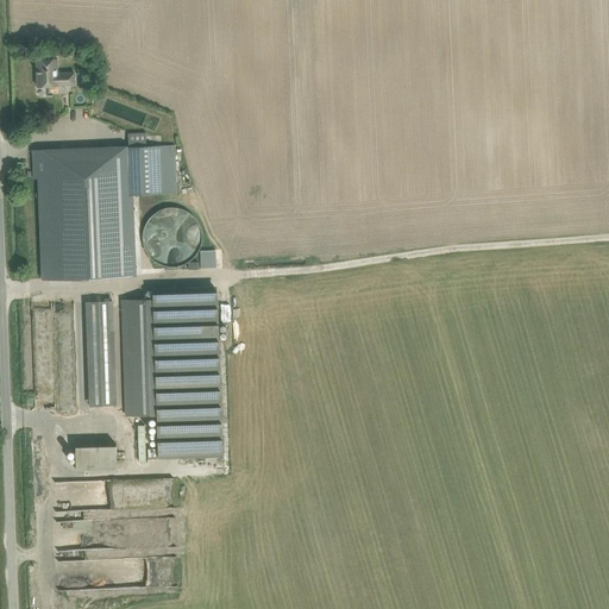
[(57,73),(57,68),(57,58),(37,60),(38,86),(58,86),(58,85),(75,85),(74,73),(57,73)]
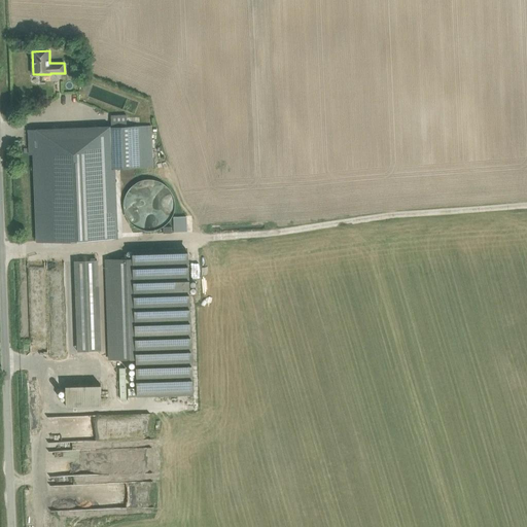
[(126,114),(111,114),(111,128),(113,168),(153,167),(151,127),(127,127),(126,114)]
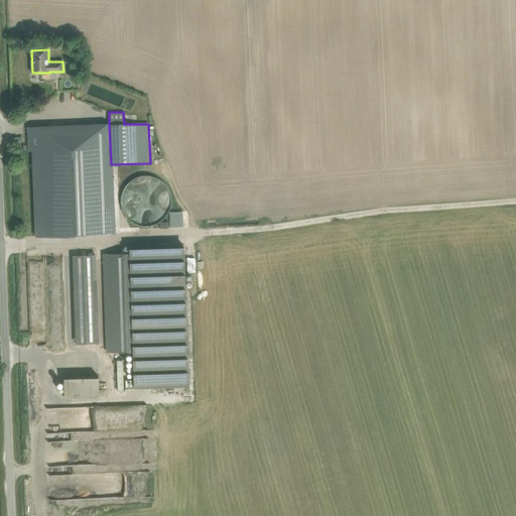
[(35,169),(38,236),(48,235),(82,234),(86,234),(103,233),(100,143),(82,143),(78,143),(78,126),(56,126),(44,127),(39,127),(38,127),(28,127),(28,143),(29,151),(31,151),(34,151),(35,163),(32,163),(29,163),(29,169),(32,169),(35,169)]
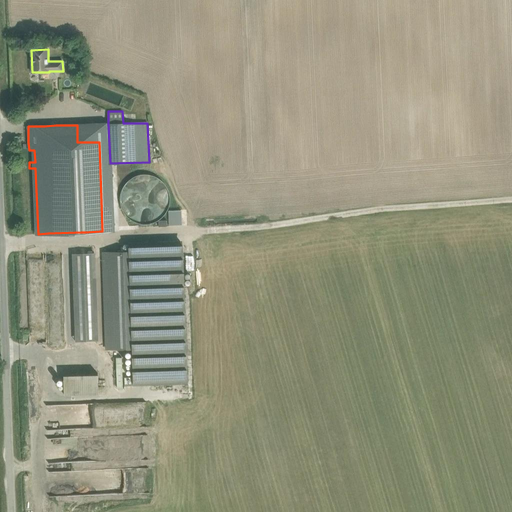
[(170,201),(170,199),(170,197),(169,194),(169,192),(168,190),(167,188),(166,186),(165,185),(164,183),(162,181),(161,180),(159,178),(157,177),(155,176),(153,175),(151,175),(149,174),(147,174),(145,174),(143,174),(141,174),(138,175),(136,175),(134,176),(132,177),(131,178),(129,180),(127,181),(126,183),(125,184),(123,186),(122,188),(122,190),(121,192),(120,194),(120,197),(120,199),(120,201),(120,203),(121,205),(122,207),(122,209),(123,211),(125,213),(126,215),(127,216),(129,218),(131,219),(132,220),(134,221),(136,222),(138,223),(141,223),(143,223),(145,224),(147,223),(149,223),(151,223),(153,222),(155,221),(157,220),(159,219),(161,218),(162,216),(164,215),(165,213),(166,211),(167,209),(168,207),(169,205),(169,203),(170,201)]
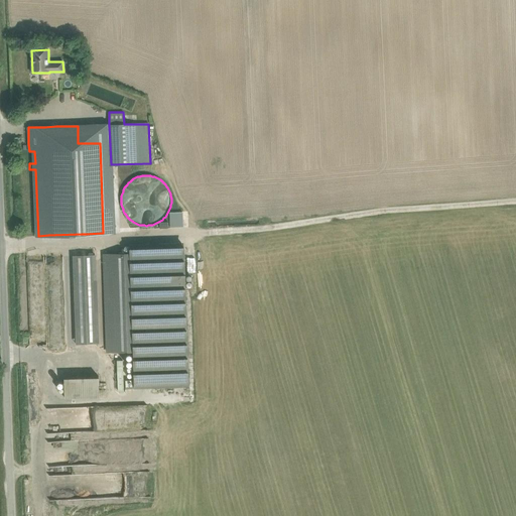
[(182,227),(182,225),(182,212),(179,212),(170,212),(170,228),(182,227)]
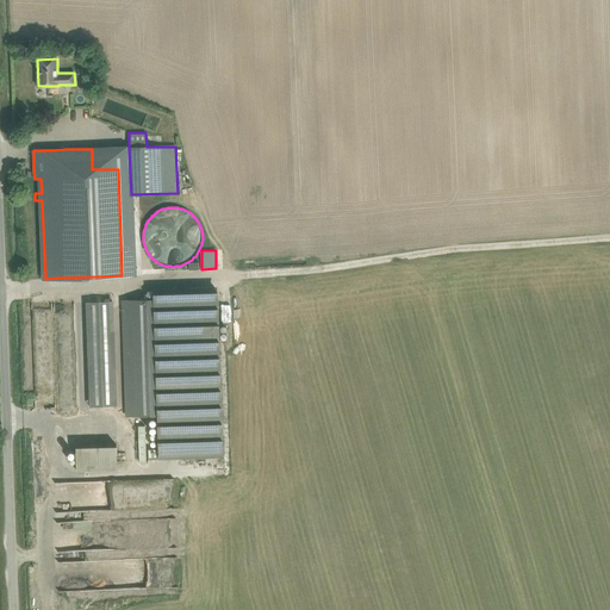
[(154,299),(124,299),(128,416),(157,416),(160,459),(223,456),(222,414),(217,297),(217,291),(154,293),(154,299)]
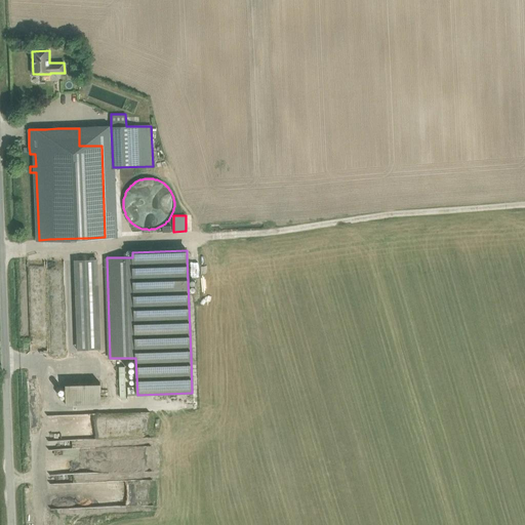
[(41,265),(31,265),(31,278),(49,278),(49,270),(41,270),(41,265)]
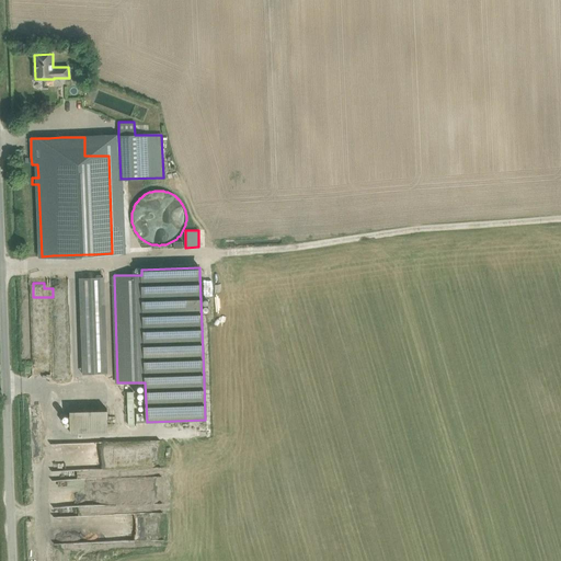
[(80,432),(106,432),(106,408),(67,409),(68,442),(80,442),(80,432)]
